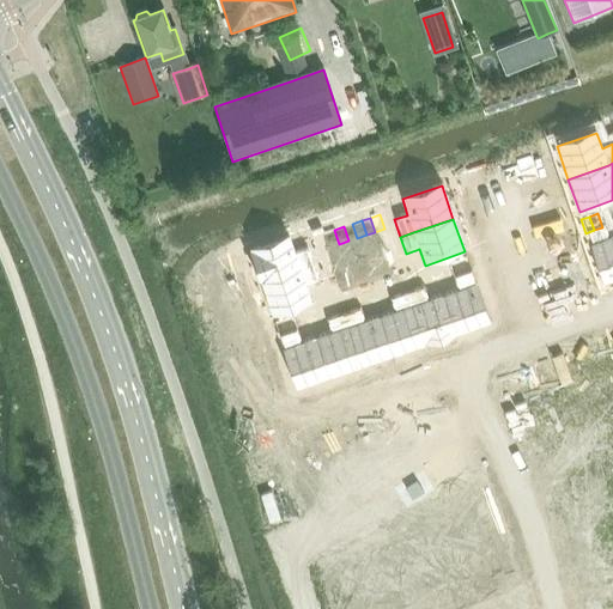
[(594,230),(586,233),(590,247),(604,286),(612,282),(612,238),(607,241),(602,227),(594,230)]
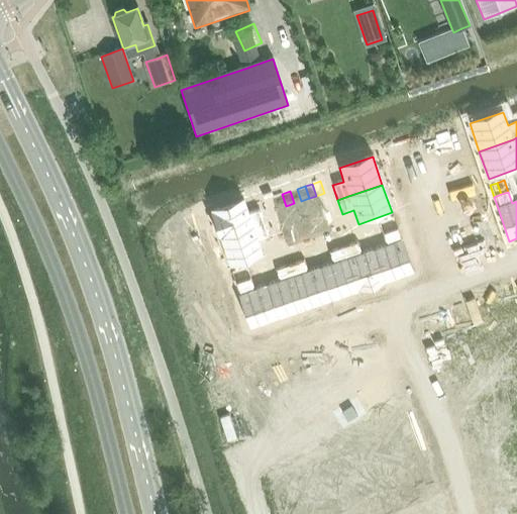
[(282,194),(275,196),(279,208),(286,206),(282,194)]
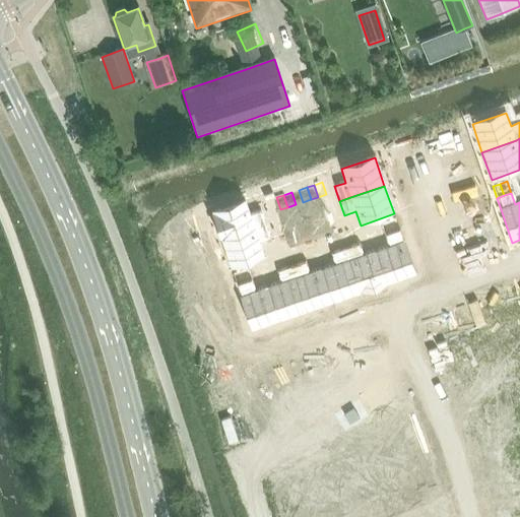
[(276,197),(268,200),(272,212),(280,209),(276,197)]
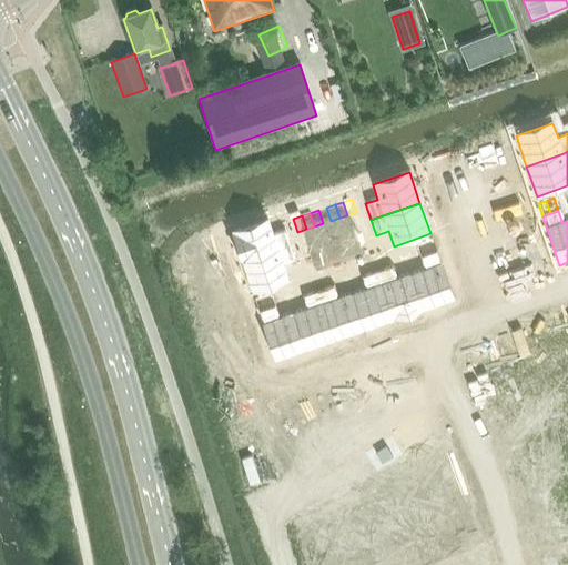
[(269,220),(232,233),(243,263),(280,251),(292,246),(286,231),(274,235),(269,220)]
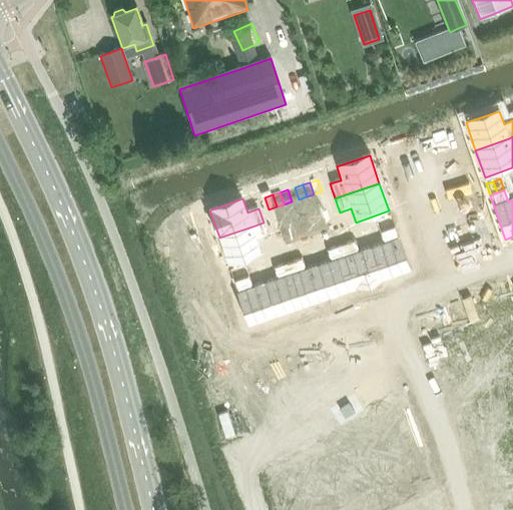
[(391,216),(384,218),(388,230),(395,227),(391,216)]
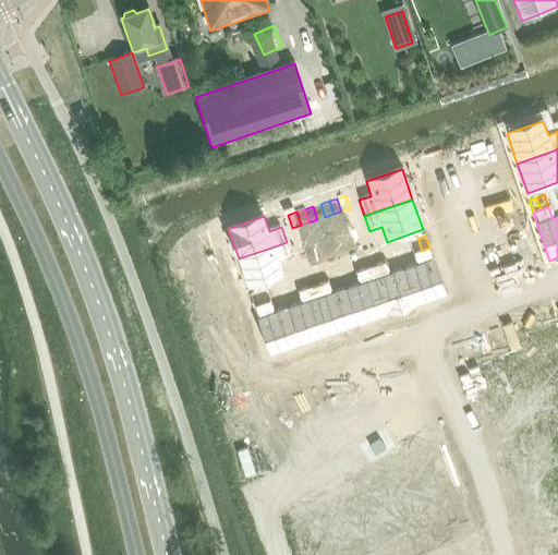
[(417,238),(410,241),(414,253),(422,251),(417,238)]
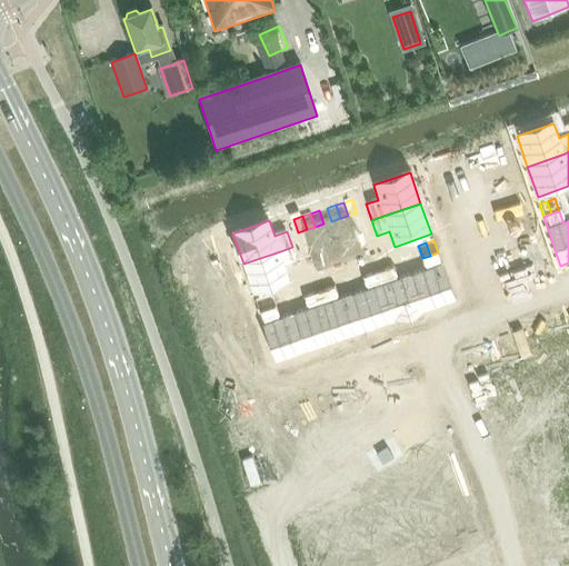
[(280,251),(243,264),(253,295),(290,283),(286,267),(298,264),(292,247),(280,251)]
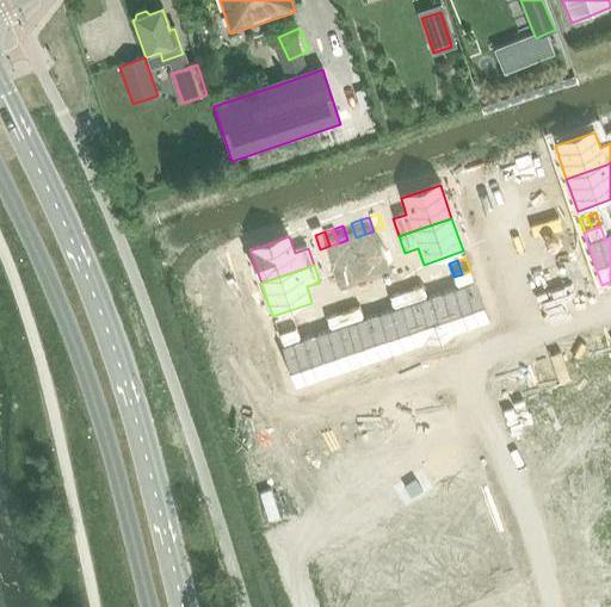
[(458,290),(443,296),(456,335),(488,323),(475,284),(470,271),(462,274),(454,277),(458,290)]
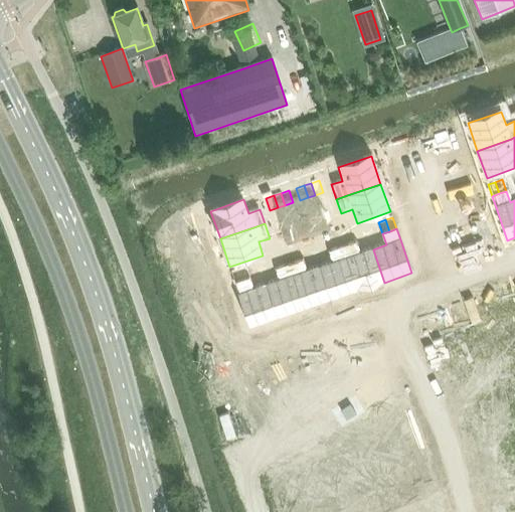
[(357,242),(342,247),(346,259),(357,292),(384,283),(373,249),(360,253),(357,242)]
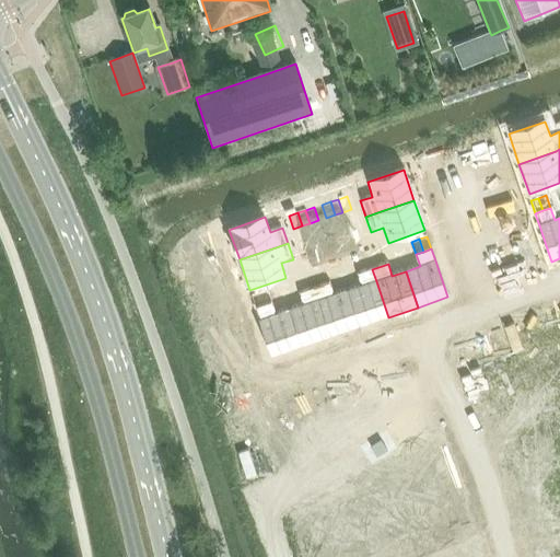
[(361,287),(348,291),(360,327),(388,317),(376,281),(372,269),(357,275),(361,287)]
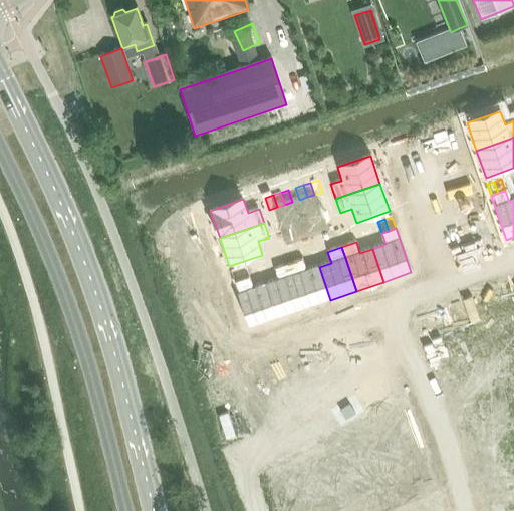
[(303,260),(288,265),(292,276),(303,309),(330,300),(319,267),(306,271),(303,260)]
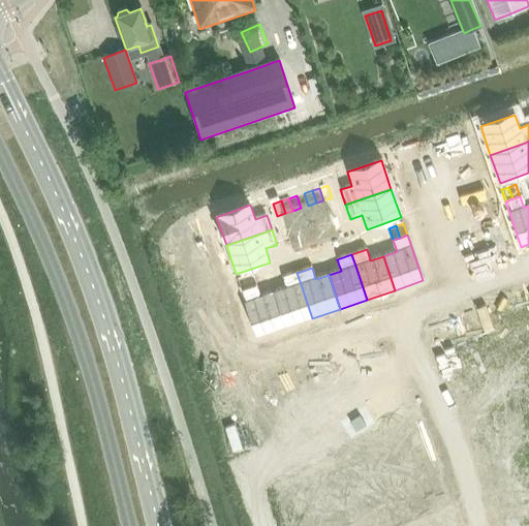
[(286,289),(274,294),(285,328),(312,318),(301,284),(297,273),(282,278),(286,289)]
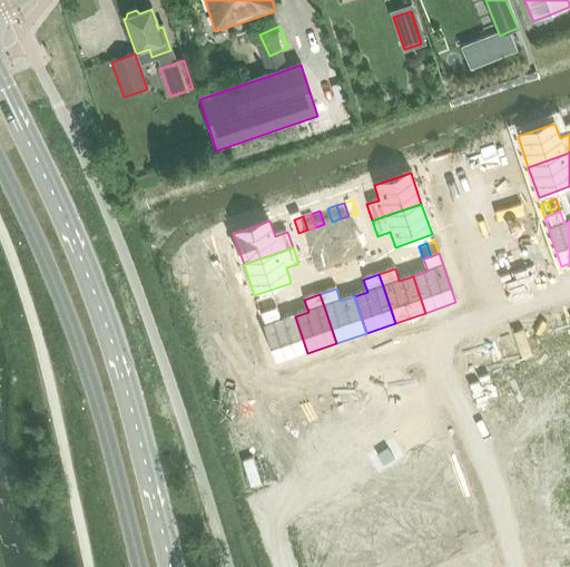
[(272,296),(263,299),(267,312),(275,309),(272,296)]
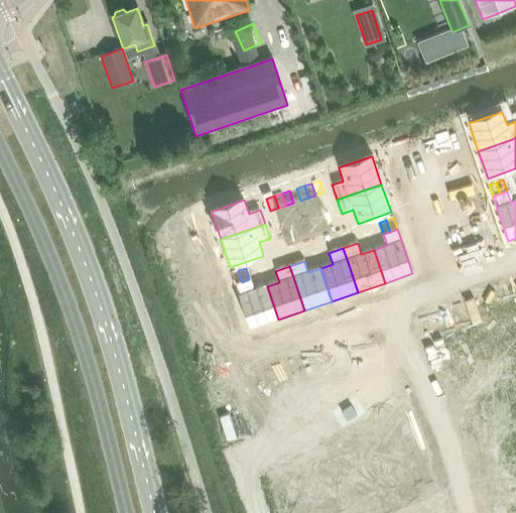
[(238,270),(231,273),(235,284),(242,282),(238,270)]
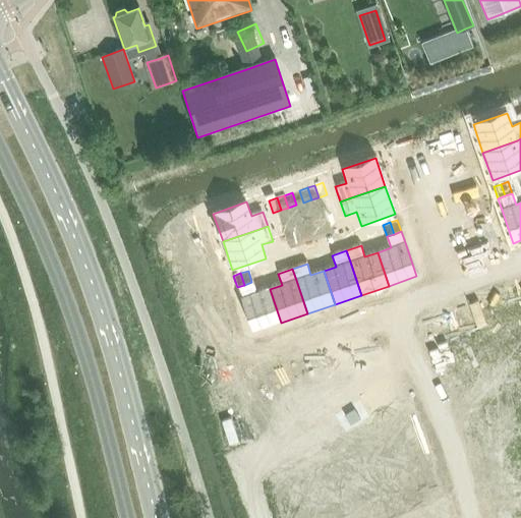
[(244,285),(237,287),(241,298),(252,332),(281,323),(270,289),(255,293),(251,282),(244,285)]
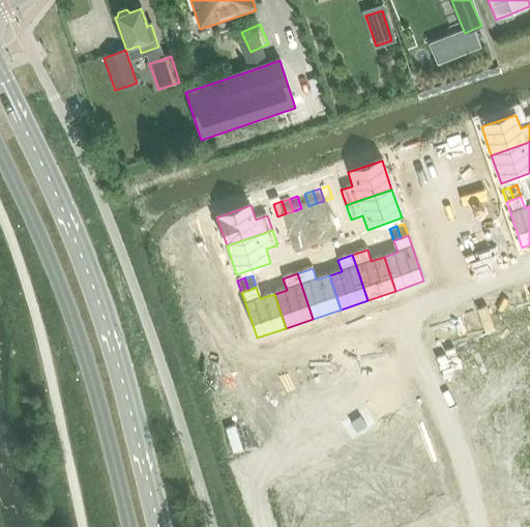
[(481,339),(458,347),(466,371),(506,357),(494,323),(477,328),(477,329),(478,329),(481,339)]
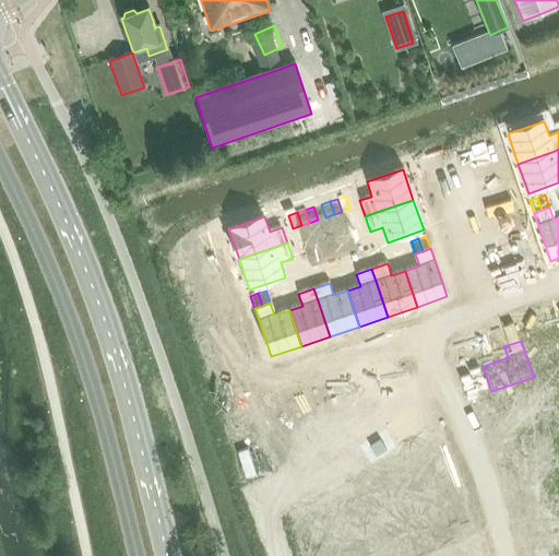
[(534,377),(491,391),(500,416),(525,407),(528,417),(527,417),(527,418),(546,413),(534,377)]
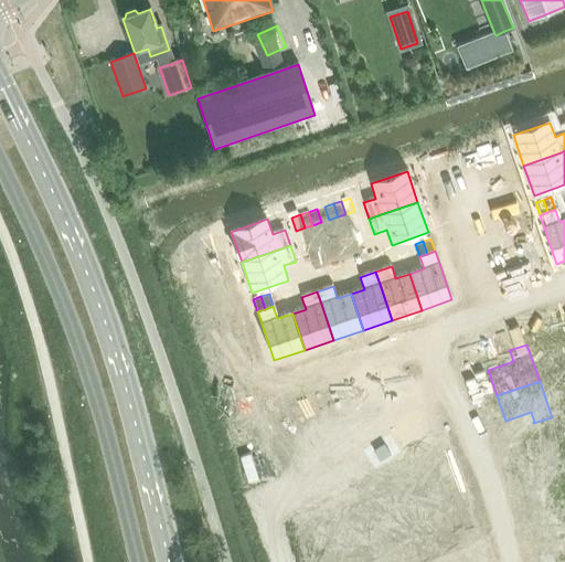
[(440,561),(429,495),(355,508),(364,561),(440,561)]
